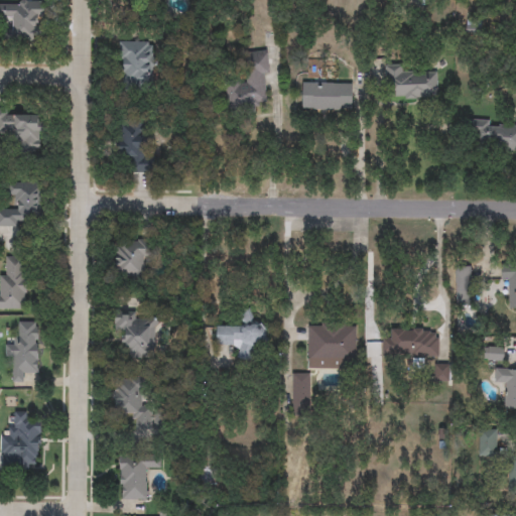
[(0,17),(0,1),(41,1),(42,39),(9,39),(9,17),(0,17)]
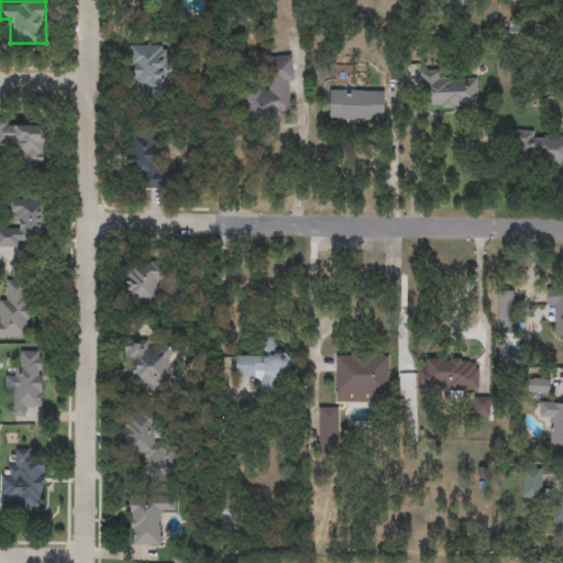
[(130,45),(167,45),(167,94),(130,94),(130,45)]
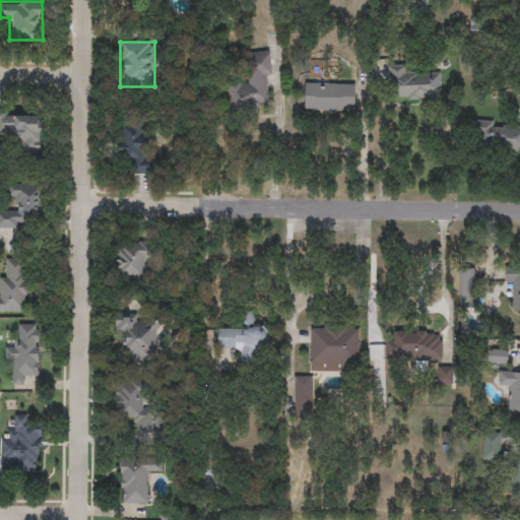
[(230,110),(228,85),(248,84),(247,54),(267,52),(270,108),(230,110)]
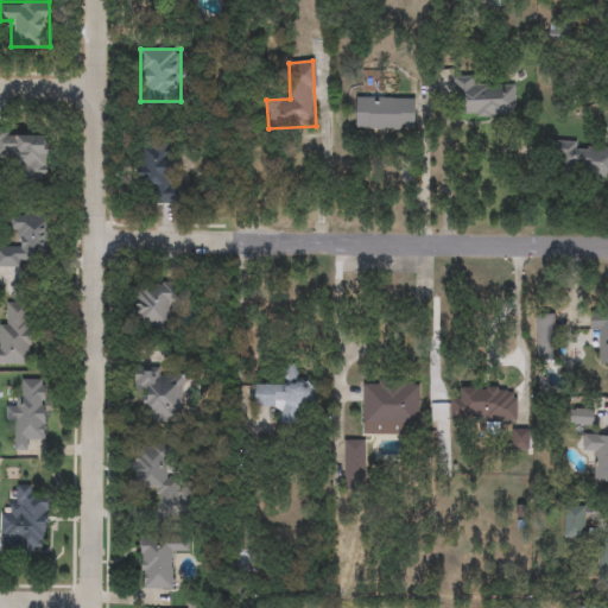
[(380,75),(380,92),(363,92),(363,75),(380,75)]
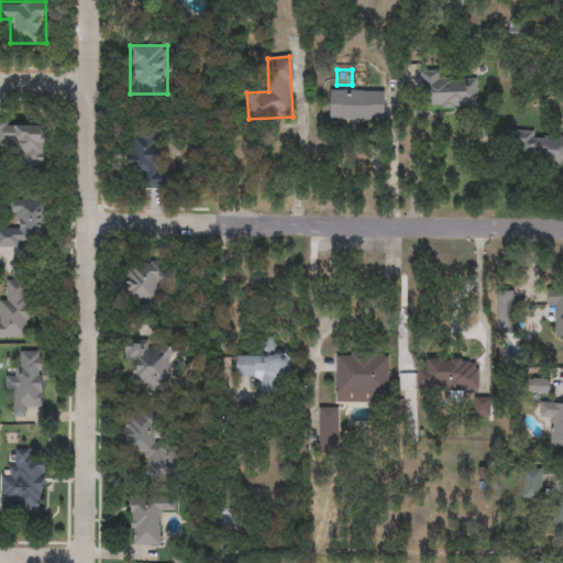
[(420,70),(442,70),(442,80),(477,79),(478,107),(420,108),(420,70)]
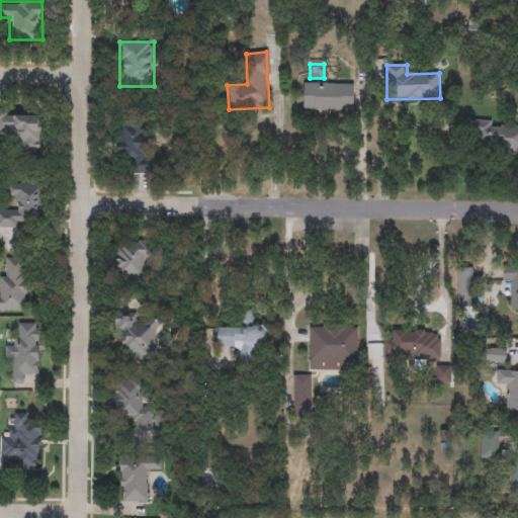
[(354,83),(354,110),(303,110),(303,83),(354,83)]
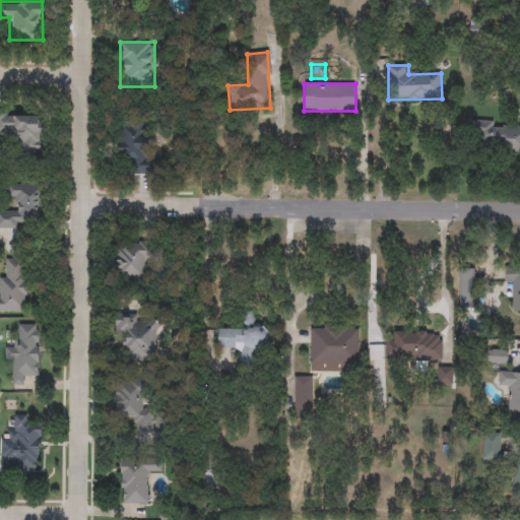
[(40,153),(16,153),(16,137),(0,137),(0,109),(6,110),(6,116),(41,117),(40,153)]
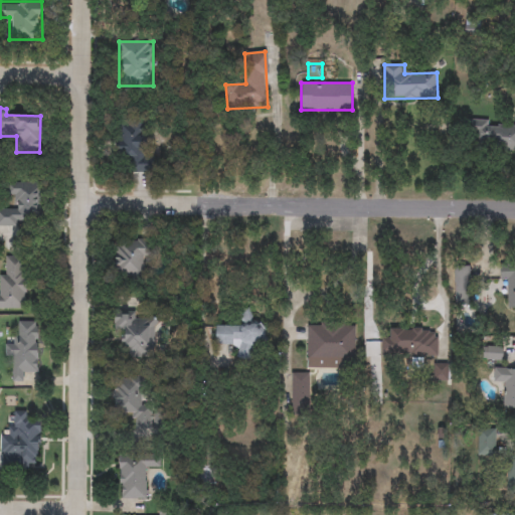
[(514,149),(467,148),(469,121),(514,123),(514,111),(514,149)]
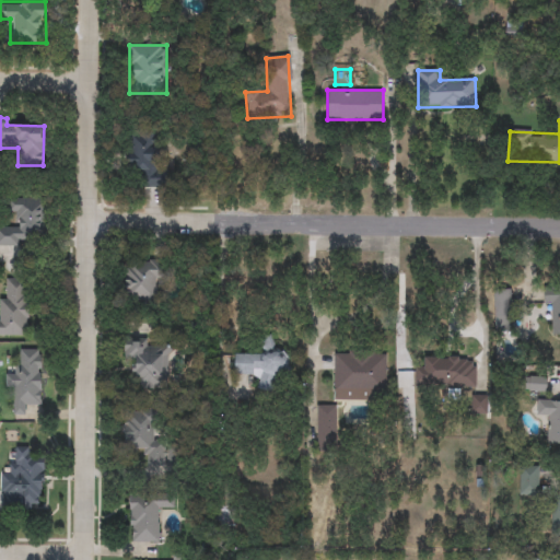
[(158,130),(158,168),(170,168),(171,187),(139,188),(138,168),(126,168),(126,130),(158,130)]
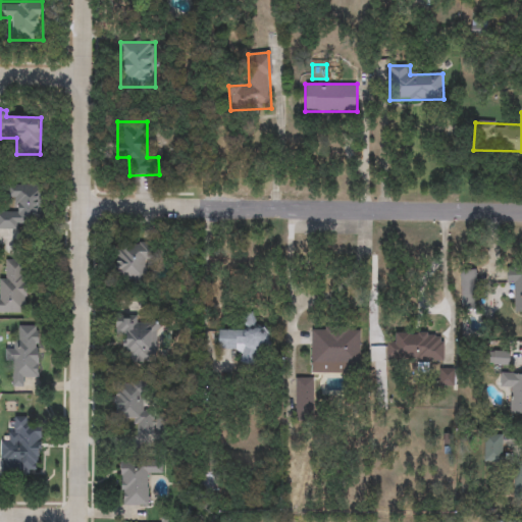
[(41,186),(40,227),(0,226),(0,211),(16,211),(16,199),(7,199),(8,185),(41,186)]
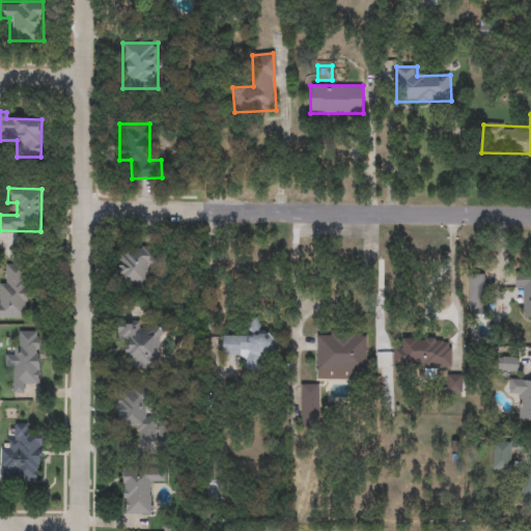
[(118,248),(151,248),(151,288),(118,288),(118,248)]
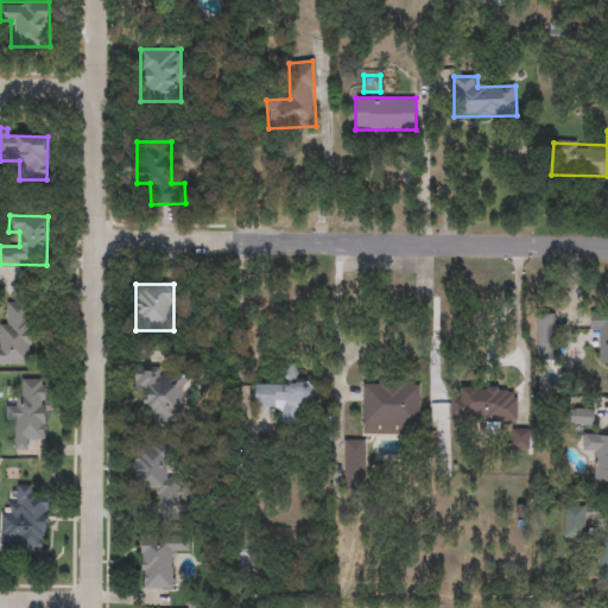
[(0,365),(0,325),(7,325),(7,303),(31,303),(30,365),(0,365)]
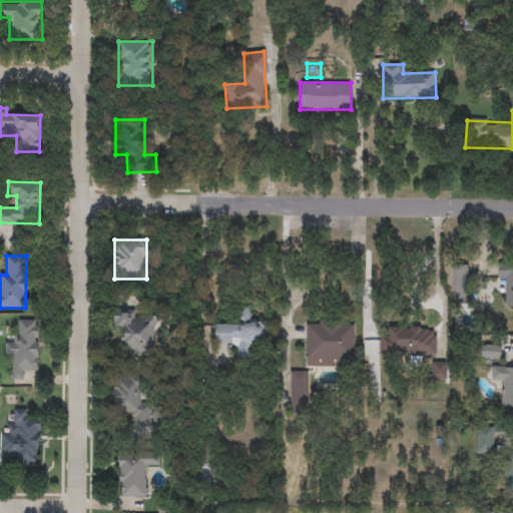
[(512,263),(512,307),(512,308),(512,323),(504,323),(503,281),(499,281),(499,264),(512,263)]
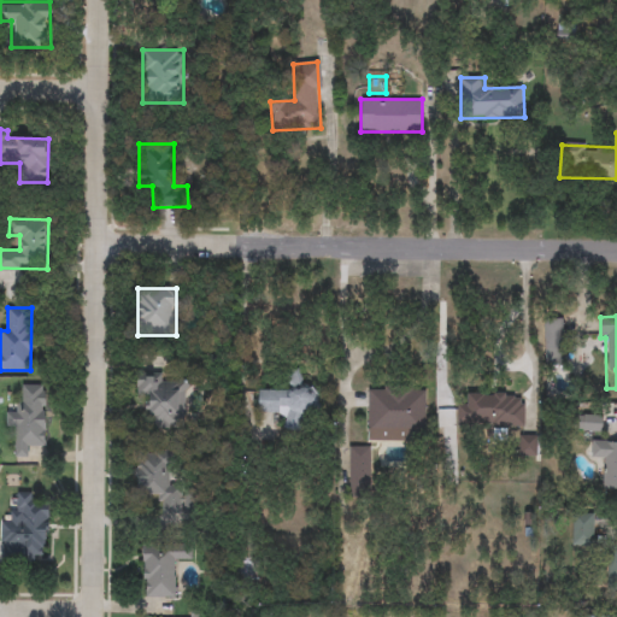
[(545,318),(562,318),(562,363),(545,363),(545,318)]
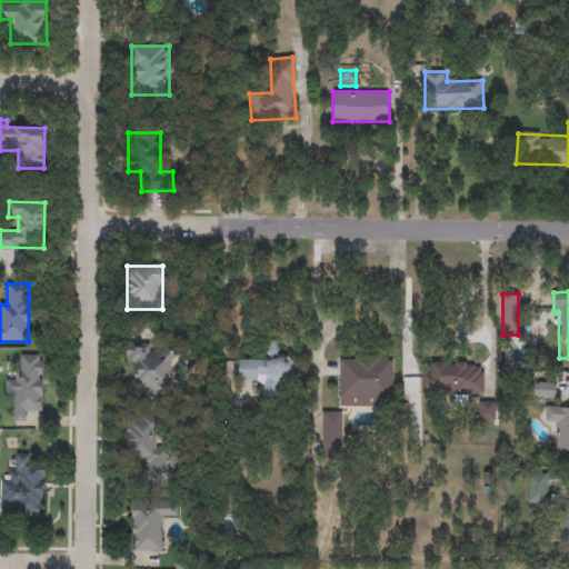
[(238,360),(266,360),(266,342),(278,342),(278,356),(292,356),(292,385),(280,385),(280,398),(262,398),(262,381),(238,381),(238,360)]
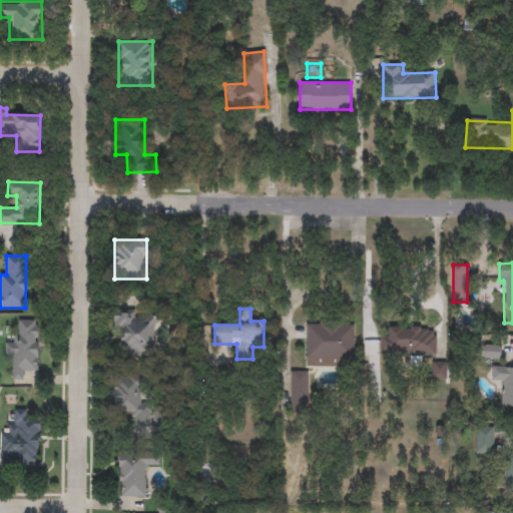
[(114,311),(134,311),(134,319),(153,319),(153,357),(123,357),(123,330),(113,330),(114,311)]
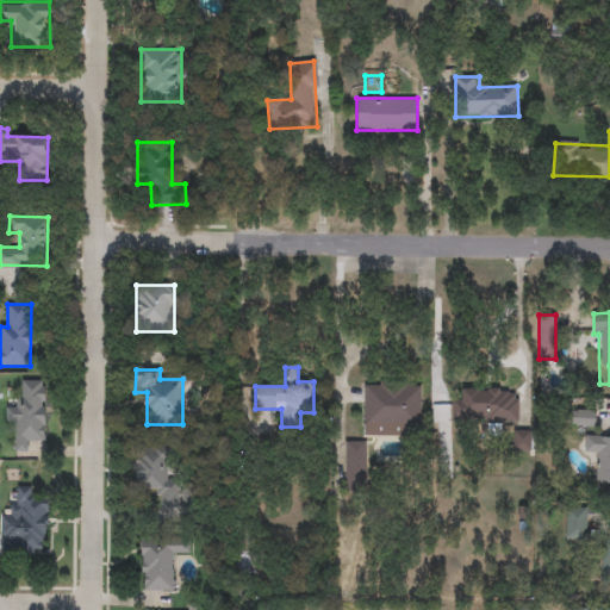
[(44,441),(30,441),(30,452),(16,452),(16,425),(6,425),(6,406),(19,406),(19,380),(45,381),(44,441)]
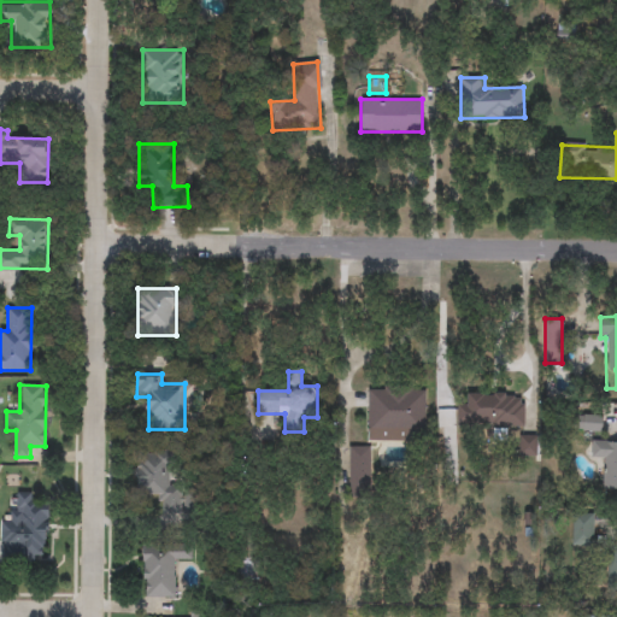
[(368,441),(368,391),(425,391),(425,430),(415,430),(415,441),(368,441)]
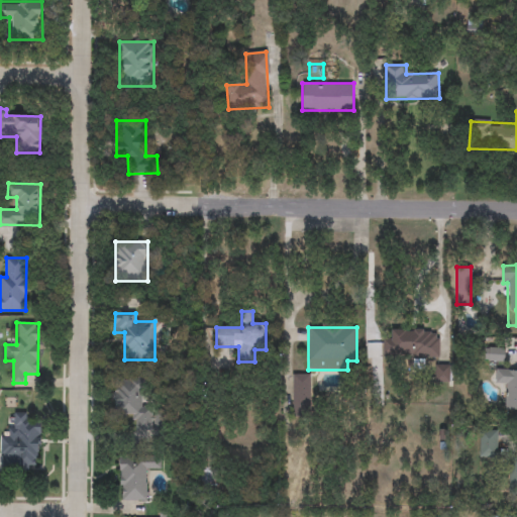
[(439,329),(439,357),(384,357),(384,329),(439,329)]
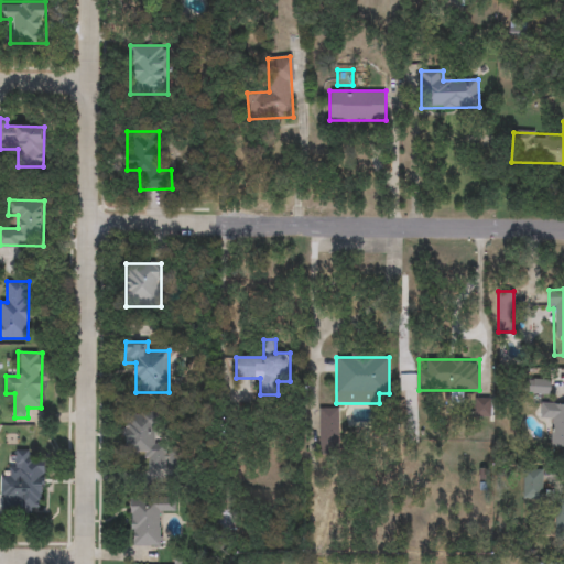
[(528,394),(528,379),(552,379),(552,394),(528,394)]
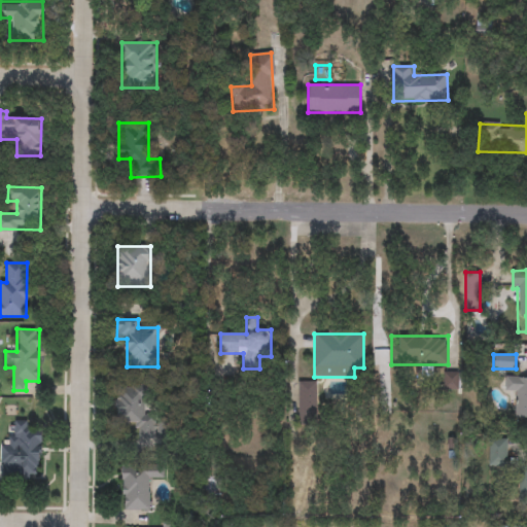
[(445,389),(445,373),(459,373),(459,389),(445,389)]
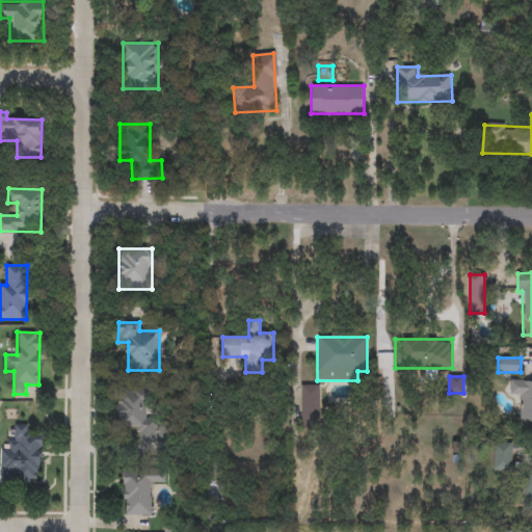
[(531,380),(531,422),(519,422),(519,397),(509,397),(509,380),(531,380)]
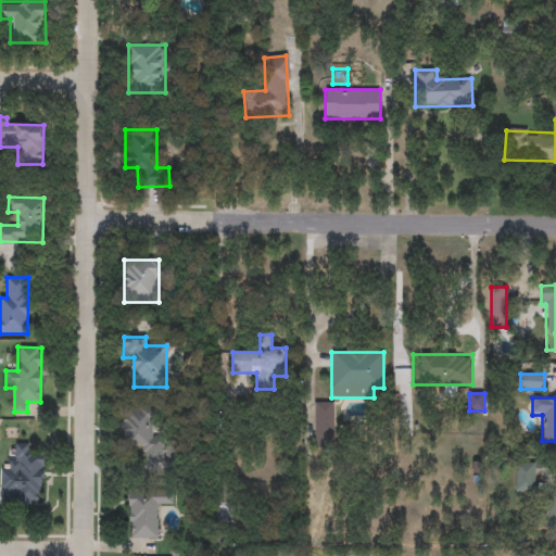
[(335,402),(335,440),(315,440),(315,402),(335,402)]
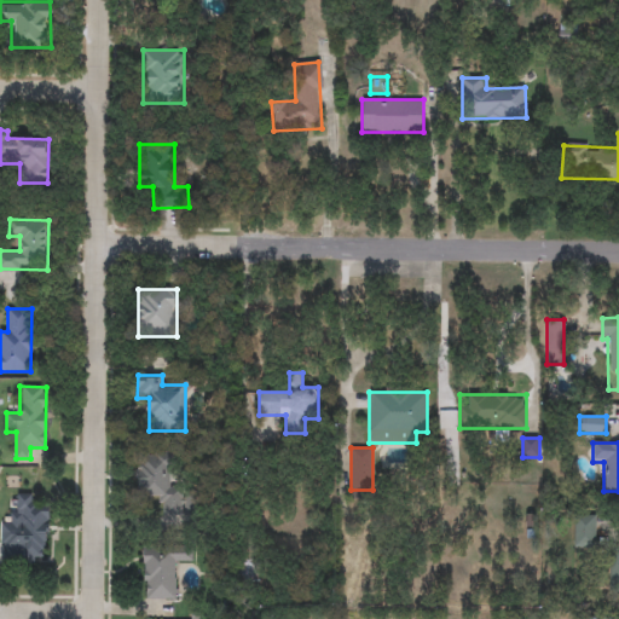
[(137,499),(137,452),(172,452),(172,487),(181,487),(181,515),(162,515),(162,499),(137,499)]
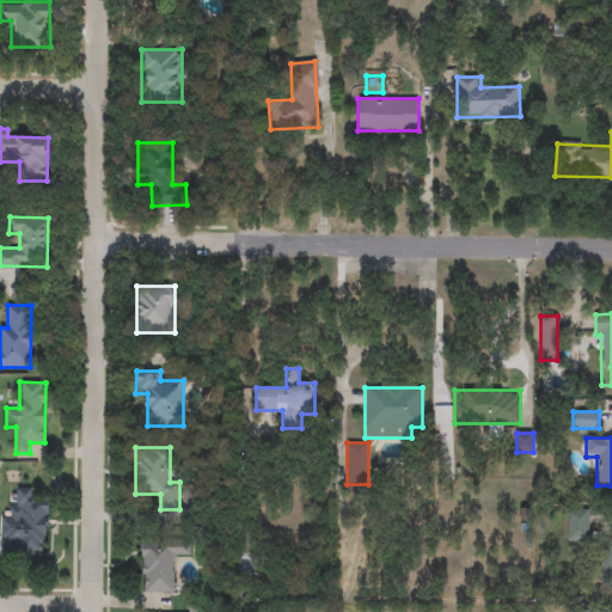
[(48,546),(37,546),(37,558),(0,557),(1,514),(13,515),(14,489),(34,490),(34,501),(49,501),(48,546)]
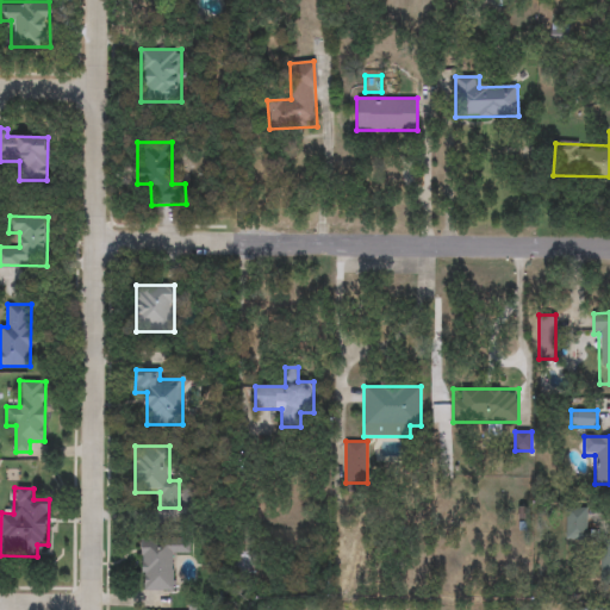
[(587,509),(587,540),(565,540),(565,509),(587,509)]
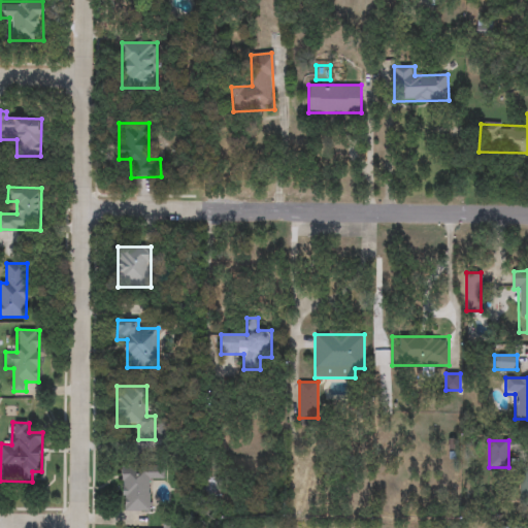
[(123,512),(123,466),(163,466),(163,480),(152,480),(152,512),(123,512)]
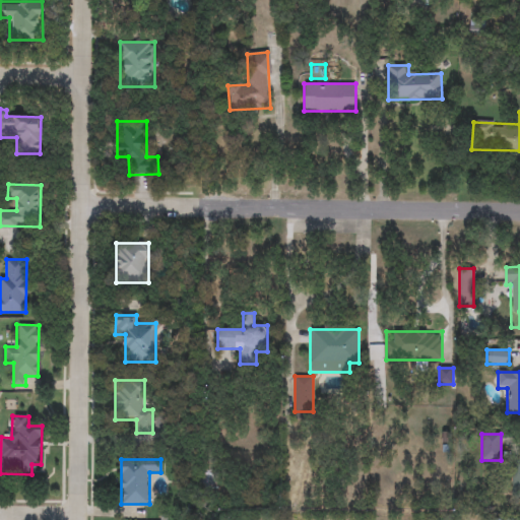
[(199,474),(212,474),(212,486),(199,486),(199,474)]
